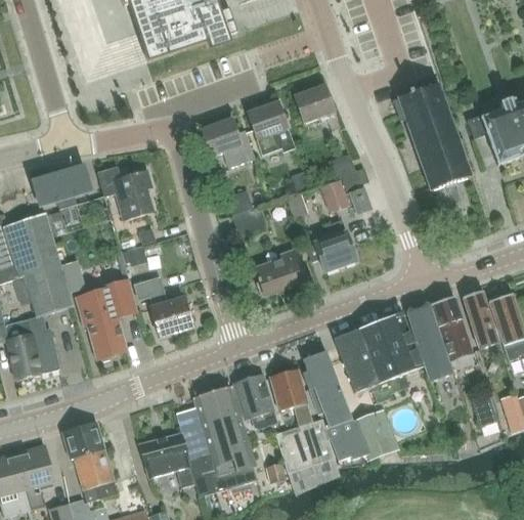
[(122,0),(124,5),(128,3),(147,60),(237,31),(228,6),(221,9),(218,0),(122,0)]
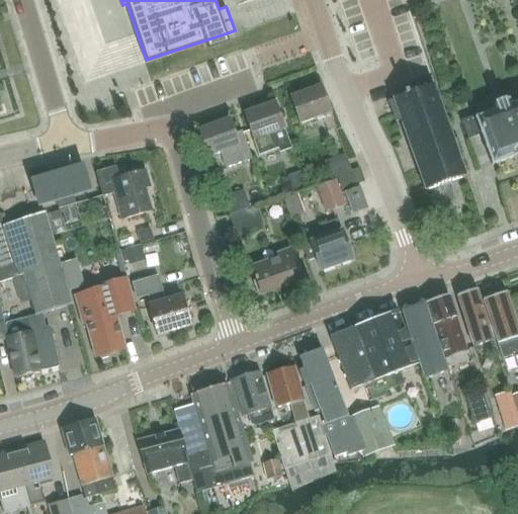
[(335,125),(330,110),(321,83),(290,93),(299,120),(322,112),(328,127),(335,125)]
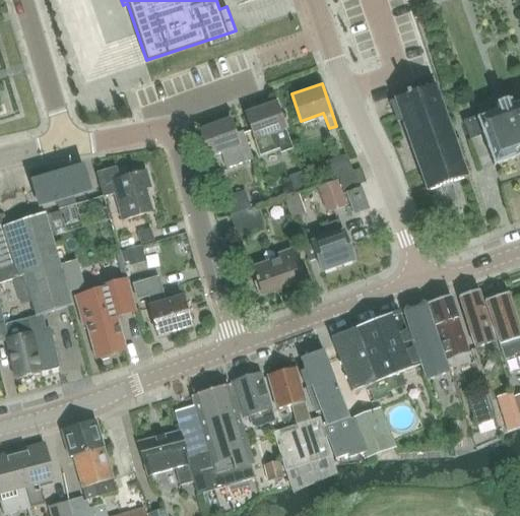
[(406,93),(391,99),(392,104),(395,102),(426,188),(466,174),(435,83),(409,91),(409,89),(406,90),(406,93)]
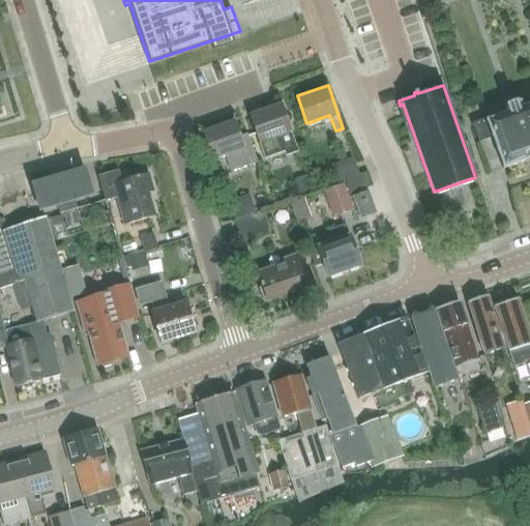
[(529,103),(524,106),(521,97),(505,103),(508,111),(487,119),(486,115),(472,120),(478,139),(491,135),(502,166),(529,155),(529,103)]
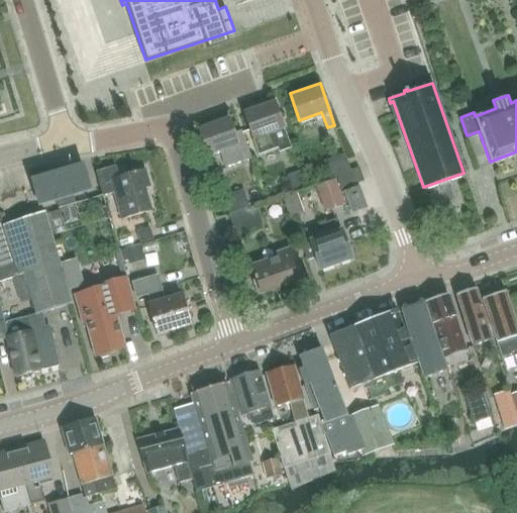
[(274,98),(243,109),(252,136),(257,151),(277,144),(279,149),(291,145),(274,98)]
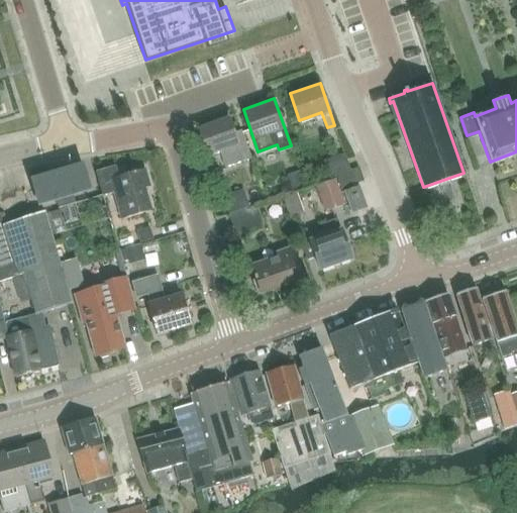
[(228,115),(198,125),(207,152),(220,148),(226,165),(251,156),(242,129),(234,131),(228,115)]
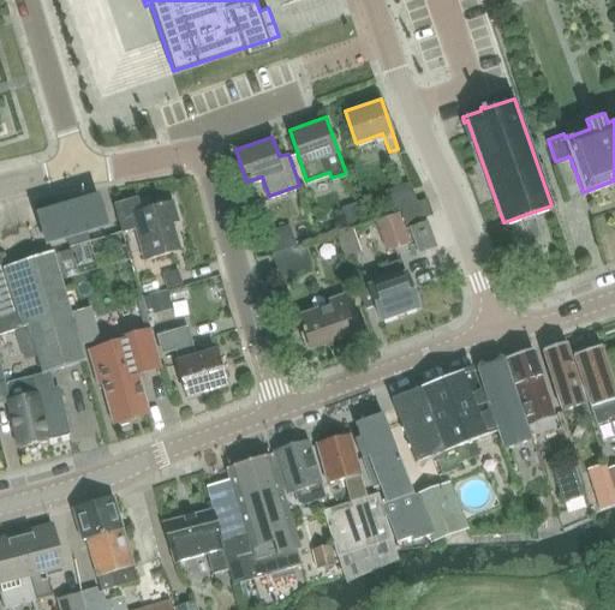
[(392,208),(400,205),(417,199),(417,198),(410,179),(384,187),(392,208)]
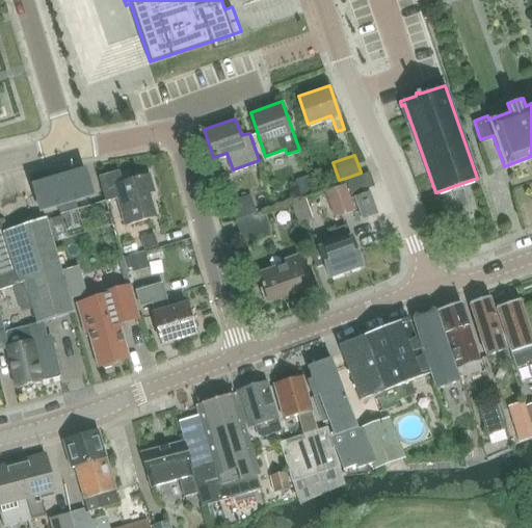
[(84,168),(58,176),(69,209),(78,206),(75,198),(91,192),(84,168)]
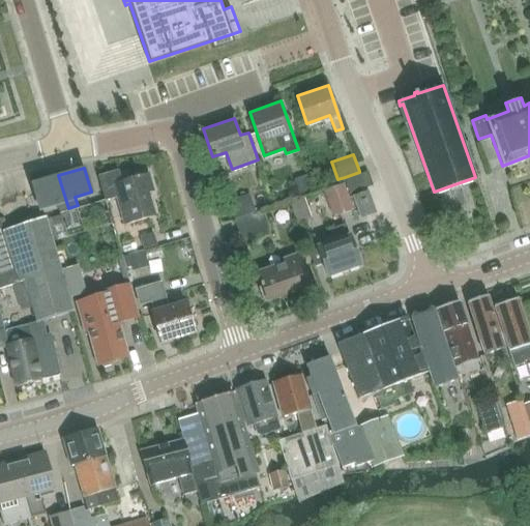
[(119,168),(98,174),(106,198),(117,195),(124,221),(150,212),(144,188),(153,186),(149,171),(139,174),(139,173),(135,174),(136,175),(122,179),(119,168)]
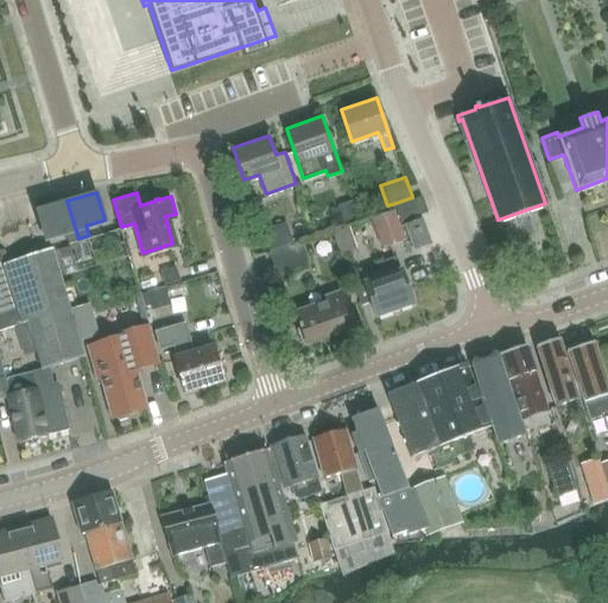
[(422,192),(412,196),(412,197),(396,203),(401,220),(428,210),(422,192)]
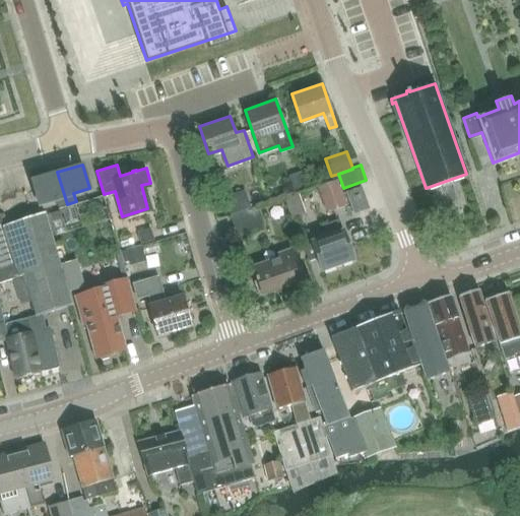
[(301,169),(287,173),(294,189),(306,184),(301,169)]
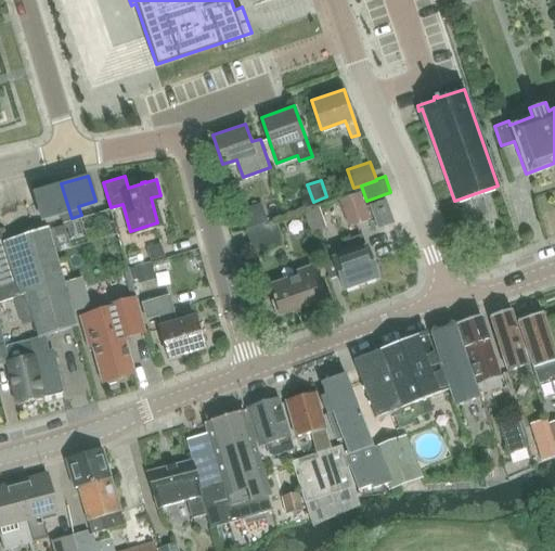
[(61,183),(35,192),(42,217),(60,212),(62,220),(72,218),(61,183)]
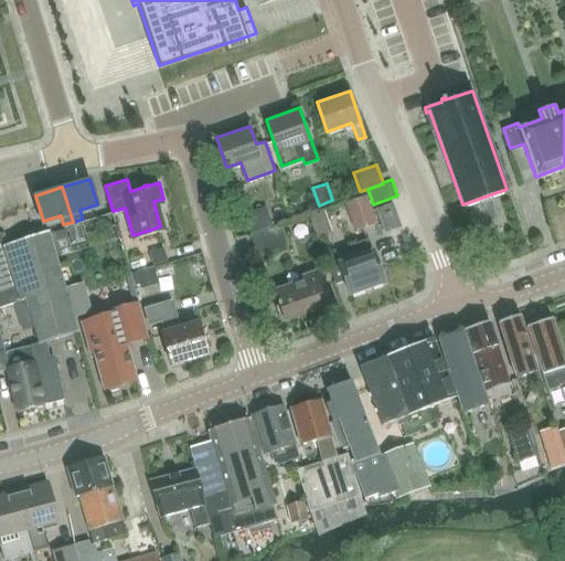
[(366,192),(344,201),(354,230),(377,221),(366,192)]
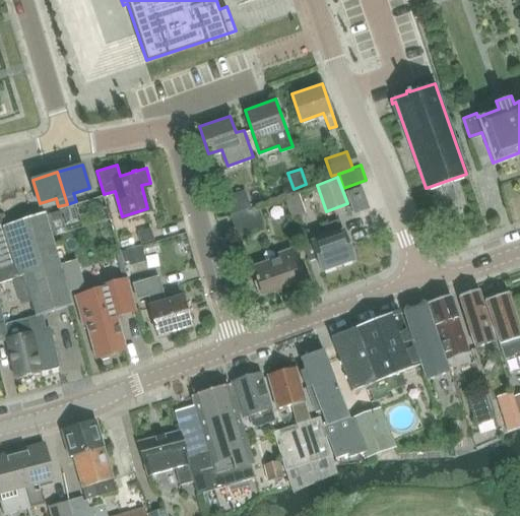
[(355,211),(368,206),(360,184),(347,189),(355,211)]
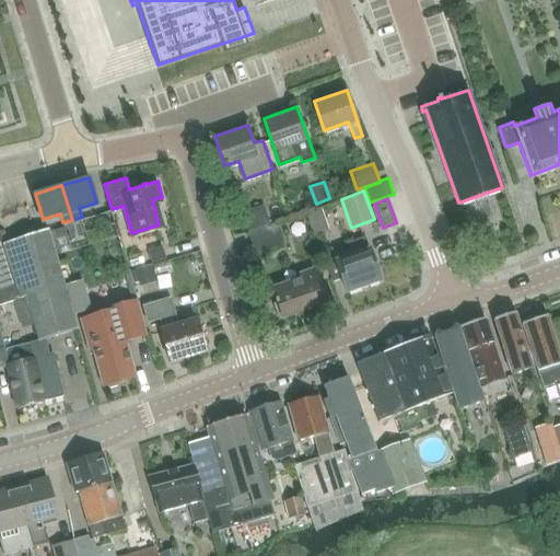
[(247,229),(269,221),(263,203),(241,210),(247,229)]
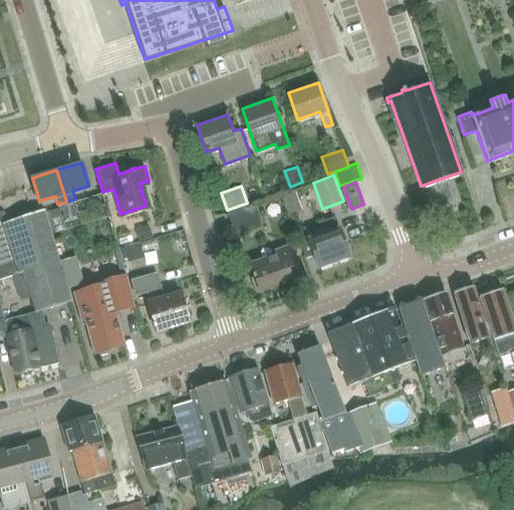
[(299,186),(285,191),(291,208),(304,203),(299,186)]
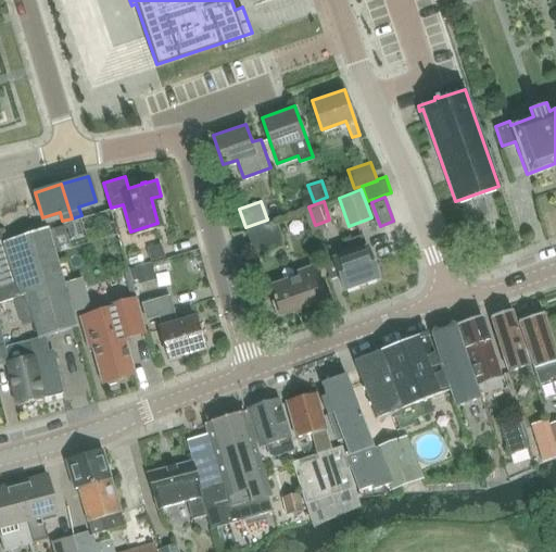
[(272,233),(250,240),(254,253),(276,246),(277,246),(285,243),(276,216),(267,220),(272,233)]
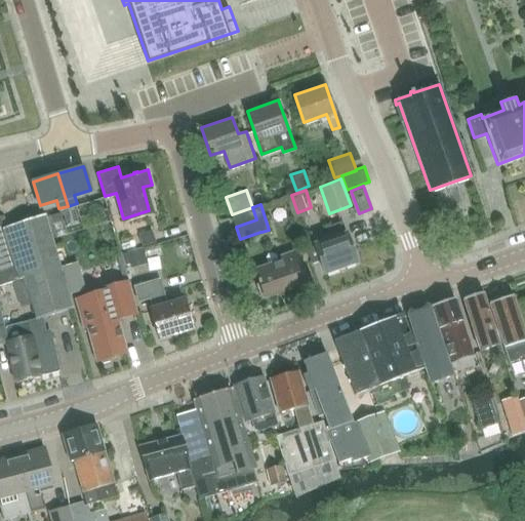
[(256,219),(252,207),(232,214),(236,227),(256,219)]
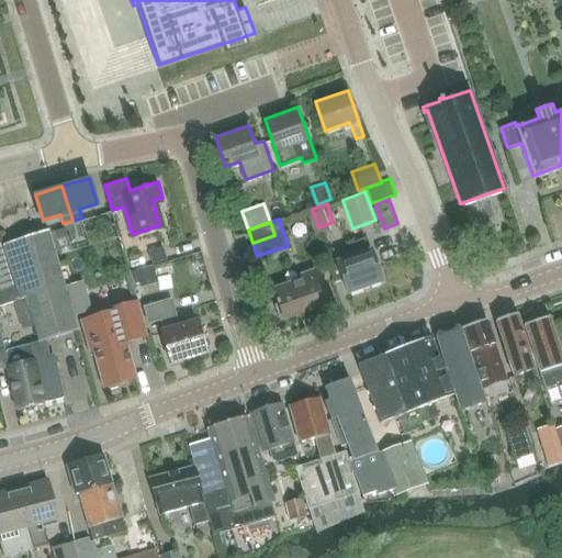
[(24,296),(37,338),(44,337),(78,328),(58,261),(48,229),(3,243),(21,297),(24,296)]
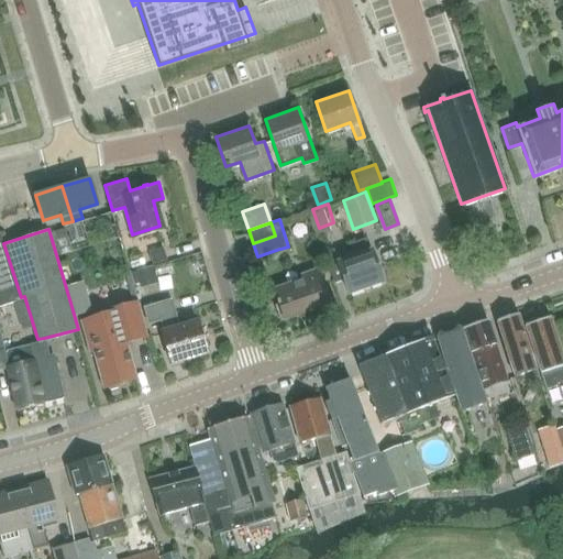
[(0,303),(21,297),(3,243),(0,233),(0,303)]
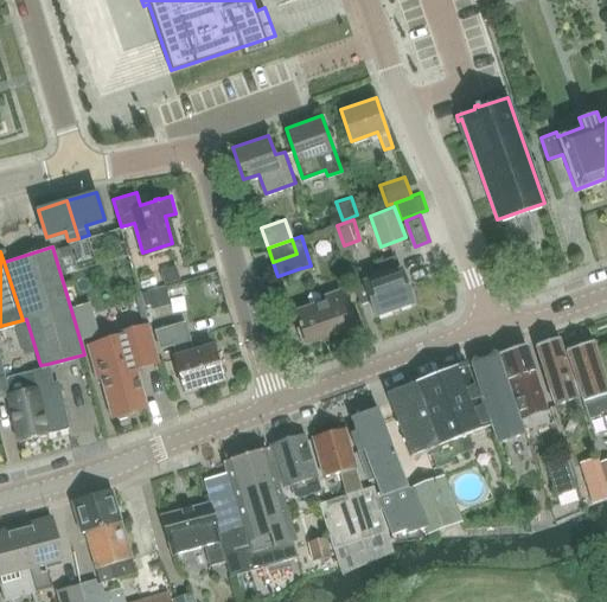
[(394,254),(378,260),(383,274),(365,281),(365,282),(356,285),(362,301),(371,299),(376,313),(413,300),(401,268),(398,268),(394,254)]
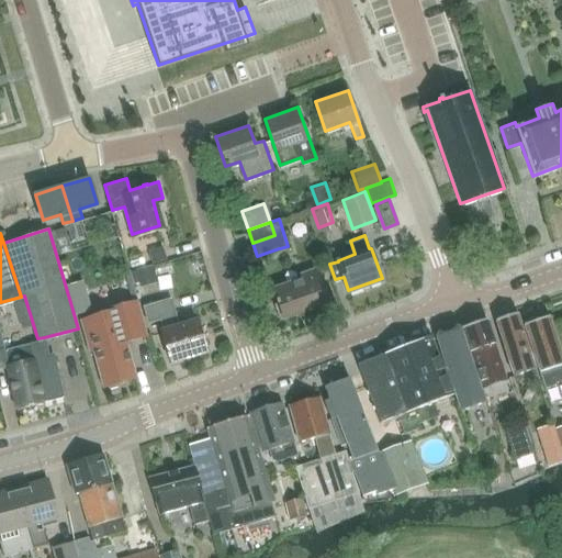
[(302,276),(271,288),(276,299),(273,299),(281,317),(326,300),(313,267),(300,271),(302,276)]
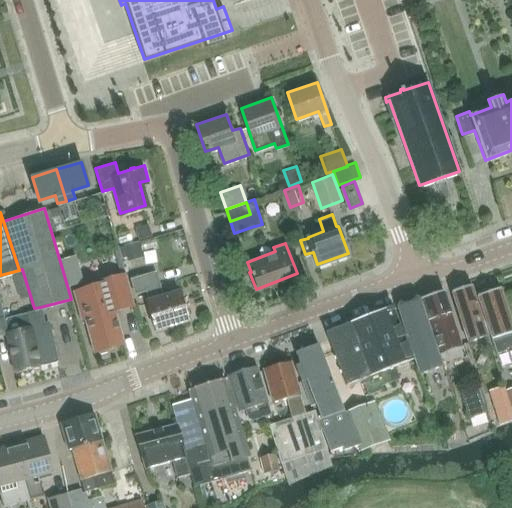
[(154,328),(187,318),(178,290),(161,295),(154,270),(130,277),(134,290),(145,287),(149,299),(145,300),(154,328)]
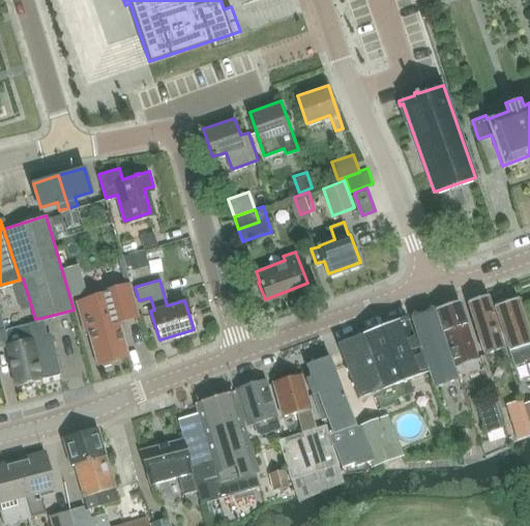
[(129,284),(76,299),(84,329),(88,328),(98,362),(101,361),(105,363),(113,360),(115,357),(128,353),(119,320),(118,319),(138,314),(129,284)]
